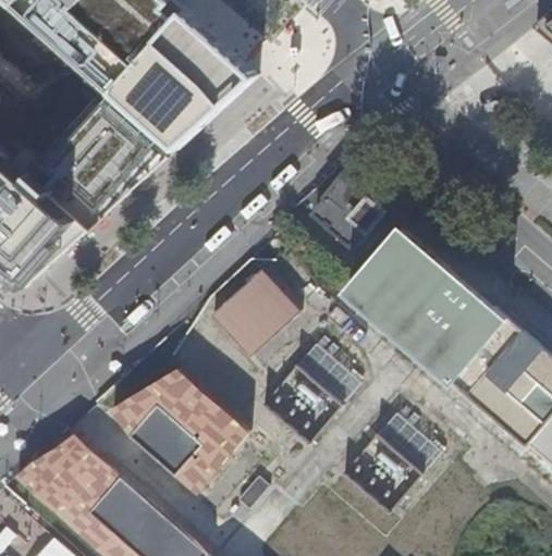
[(15,0),(176,143),(256,74),(172,0),(15,0)]
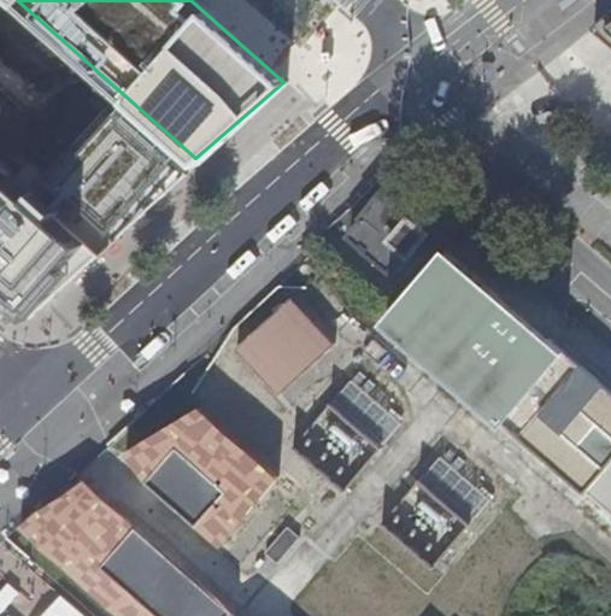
[(610,7),(588,25),(610,45),(610,7)]
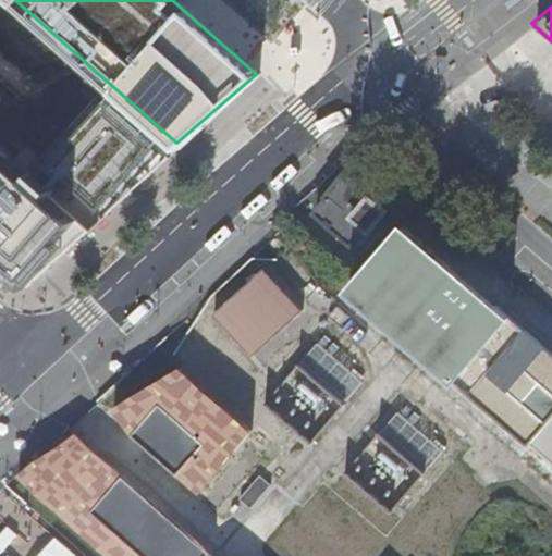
[(164,155),(94,93),(38,156),(102,212),(164,155)]
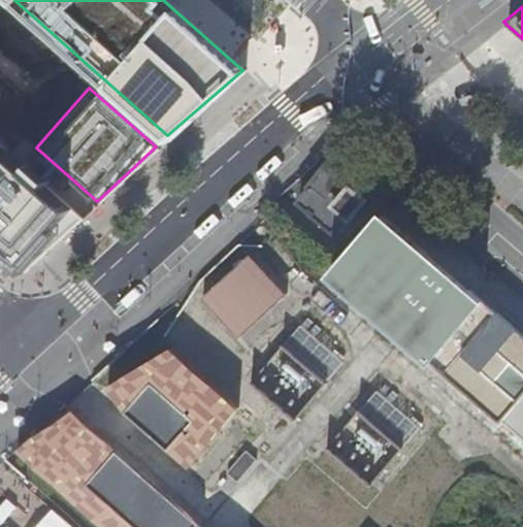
[(0,252),(22,271),(80,217),(0,144),(0,252)]
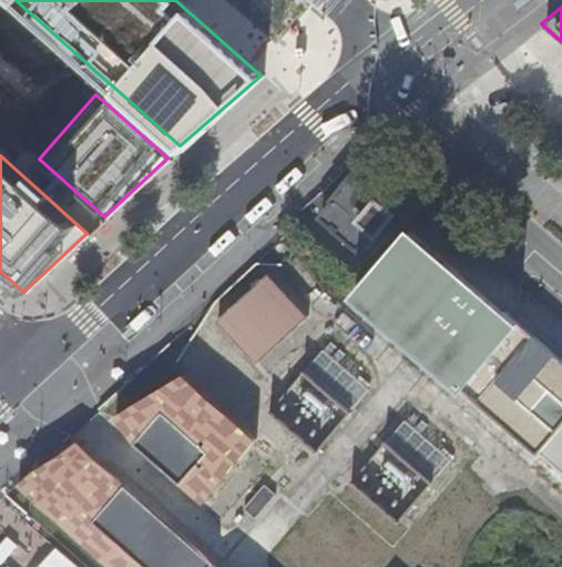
[(365,239),(382,219),(363,201),(340,182),(322,204),(324,206),(312,221),(348,253),(361,236),(365,239)]
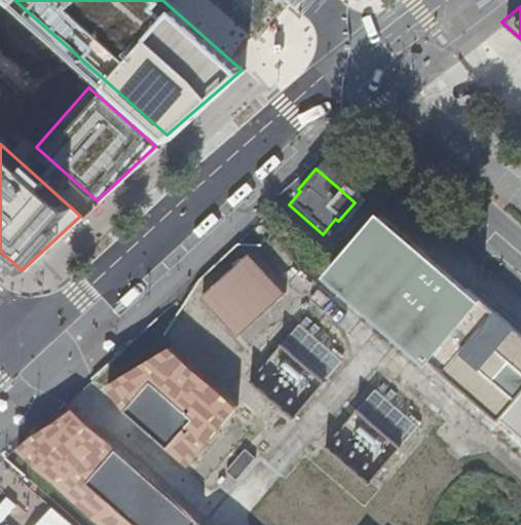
[(422,366),(476,302),(372,214),(312,282),(319,276),(422,366)]
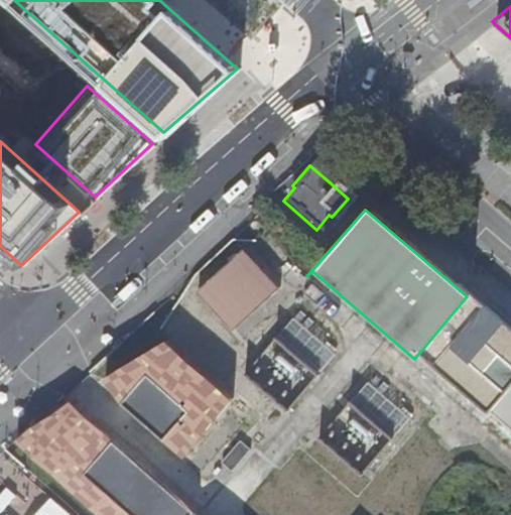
[(243,250),(196,292),(232,332),(279,289),(243,250)]
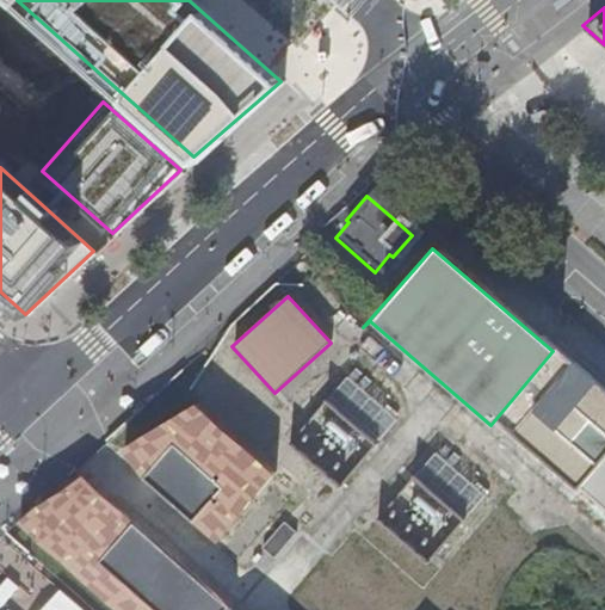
[(604,456),(604,396),(553,351),(491,425),(572,494),(604,456)]
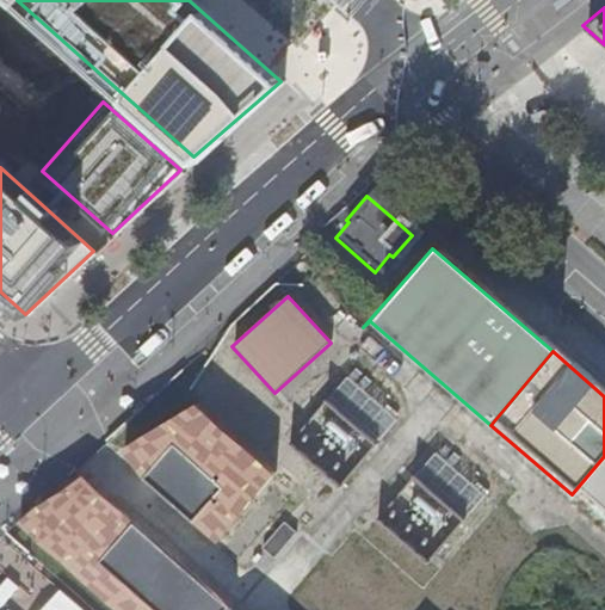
[(288,443),(343,484),(396,413),(341,371),(288,443)]
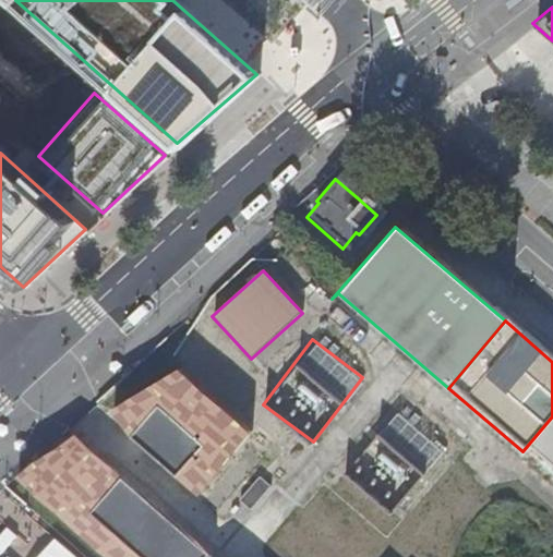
[(251,436),(179,370),(112,413),(135,442),(202,499),(251,436)]
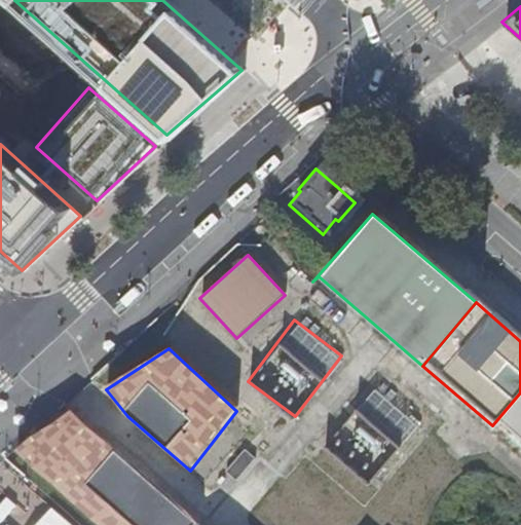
[(319,442),(363,489),(423,434),(379,386),(319,442)]
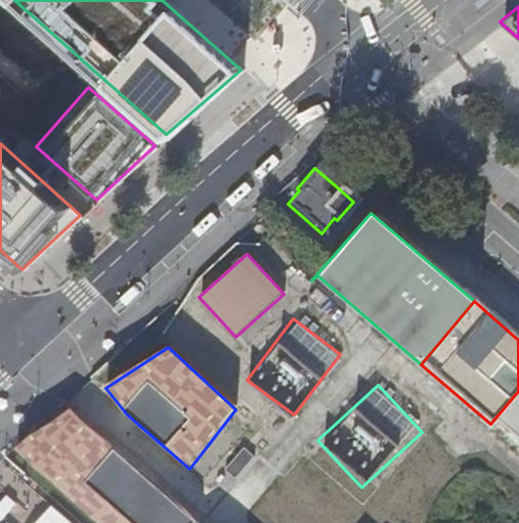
[(518,391),(490,424),(518,448),(518,391)]
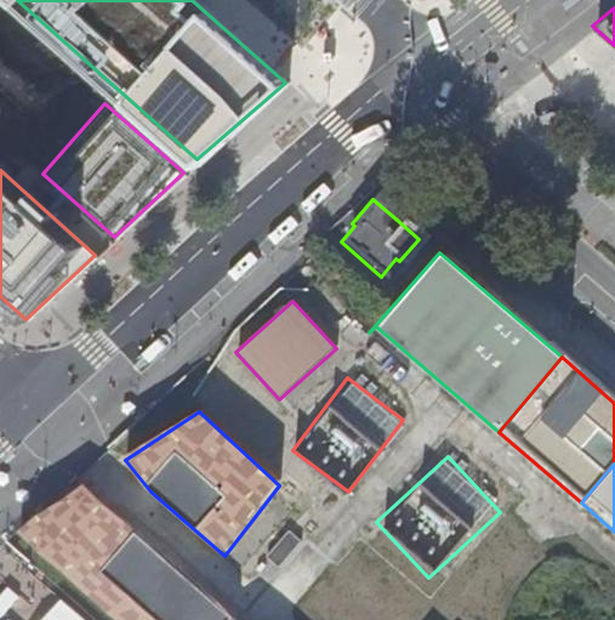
[(47,506),(15,529),(34,553),(114,619),(232,619),(81,483),(47,506)]
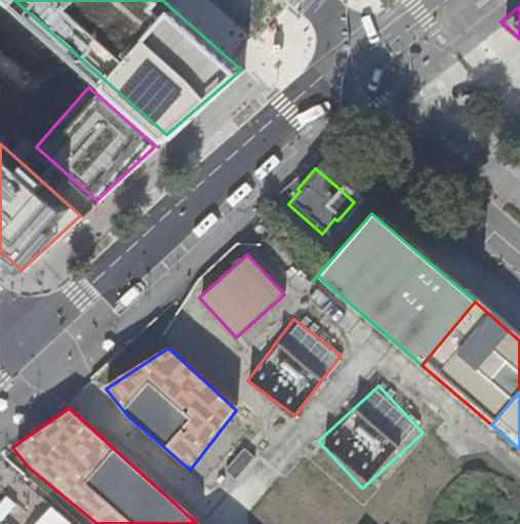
[(251,456),(241,447),(222,470),(233,479),(251,456)]
